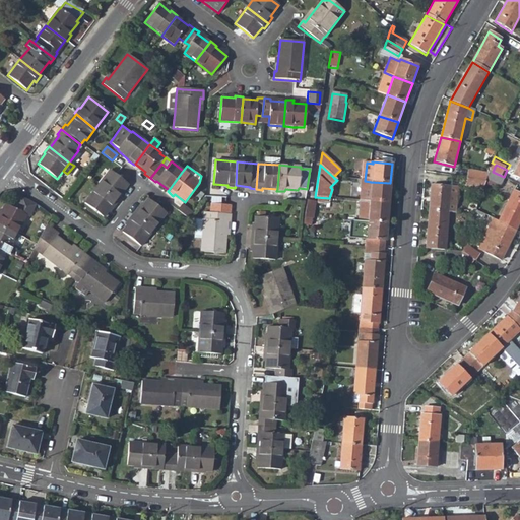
[(468,169),(466,178),(485,181),(489,170),(489,169),(483,169),(482,170),(473,168),(473,170),(468,169)]
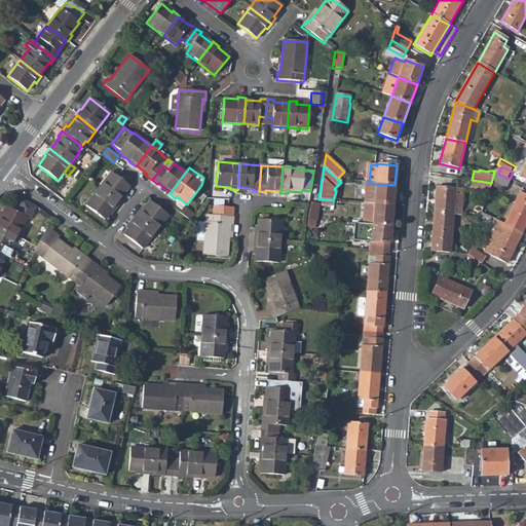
[(503,192),(510,180),(510,179),(498,174),(494,172),(491,183),(490,186),(494,188),(503,192)]
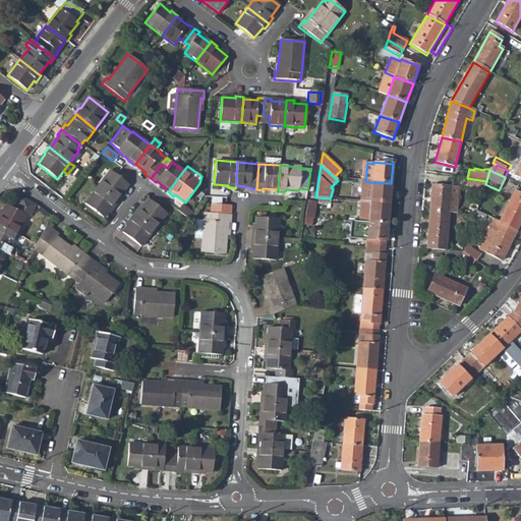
[(109,171),(97,187),(117,204),(122,196),(120,196),(128,185),(109,171)]
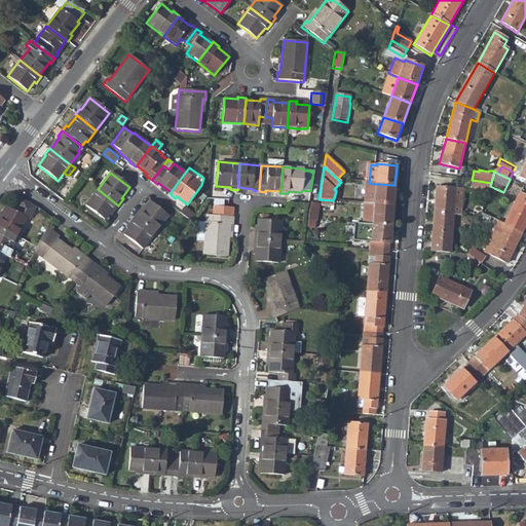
[(470,189),(488,192),(488,190),(490,186),(491,183),(472,180),(470,189)]
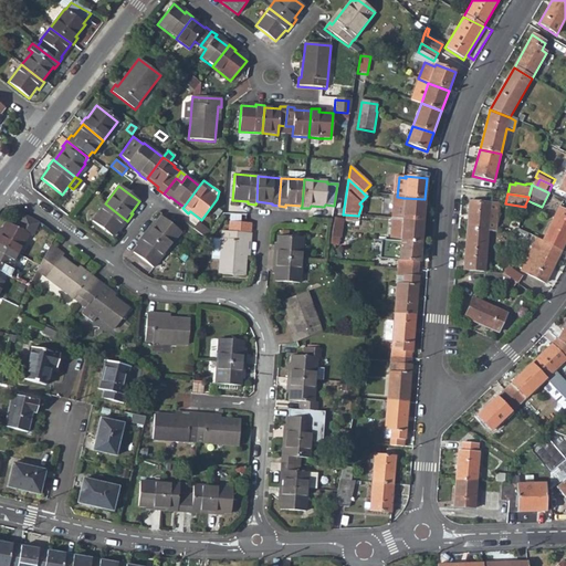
[(397,197),(395,219),(401,219),(422,221),(425,199),(404,198),(397,197)]
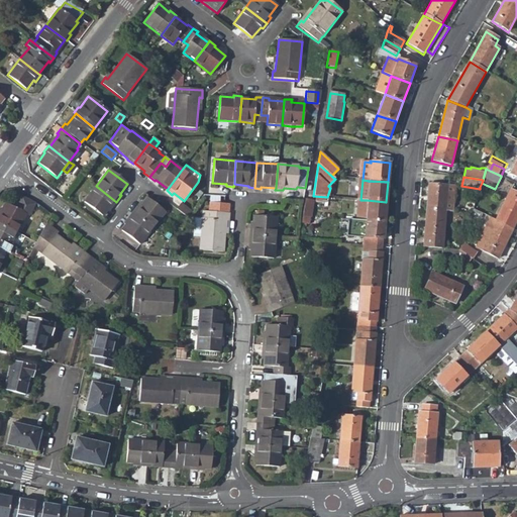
[(447,186),(428,184),(425,209),(445,211),(452,212),(453,201),(446,200),(447,186)]
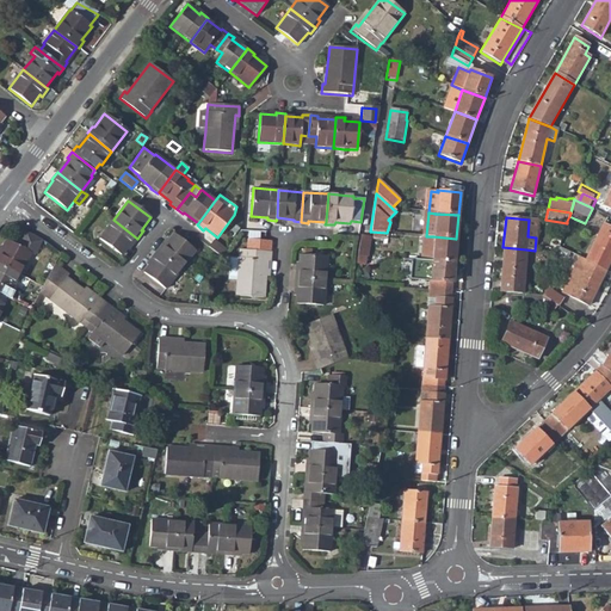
[(131,246),(137,239),(113,220),(99,239),(121,255),(130,245),(131,246)]
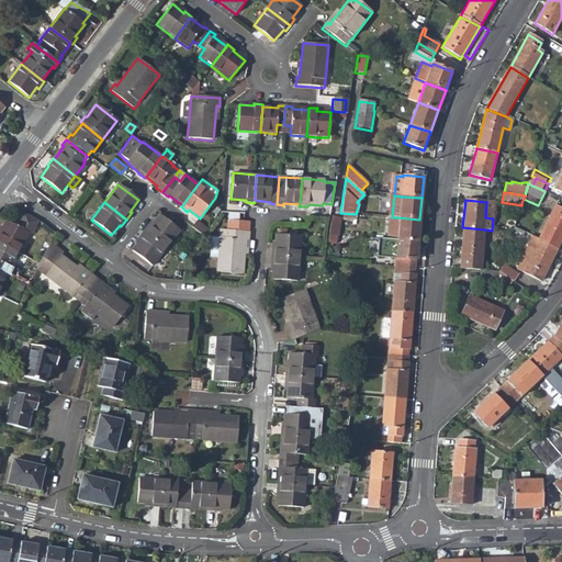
[(561,210),(554,208),(538,240),(557,249),(561,238),(561,210)]
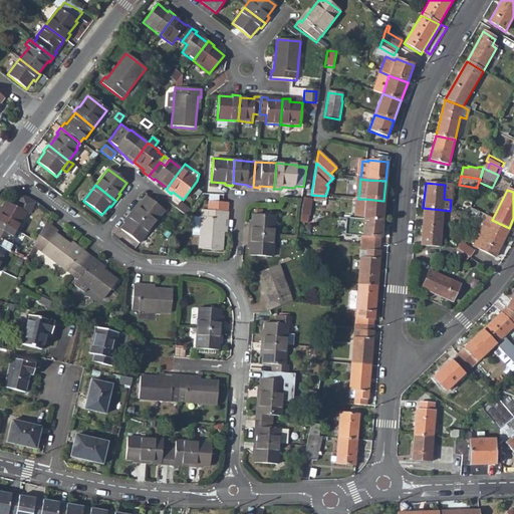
[(0,221),(16,231),(25,214),(28,215),(34,204),(21,197),(15,208),(5,203),(0,211),(0,221)]
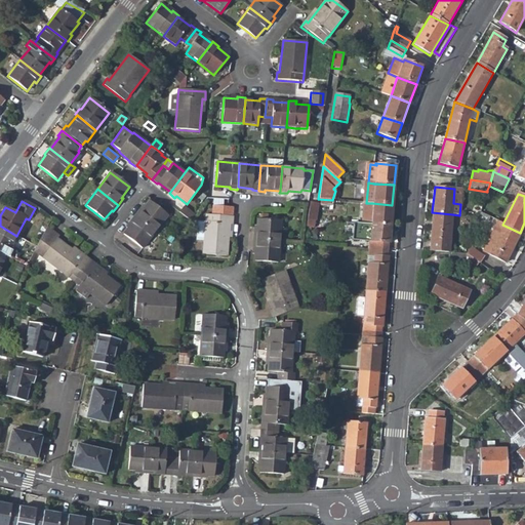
[(138,210),(133,216),(155,233),(167,215),(149,201),(140,211),(138,210)]
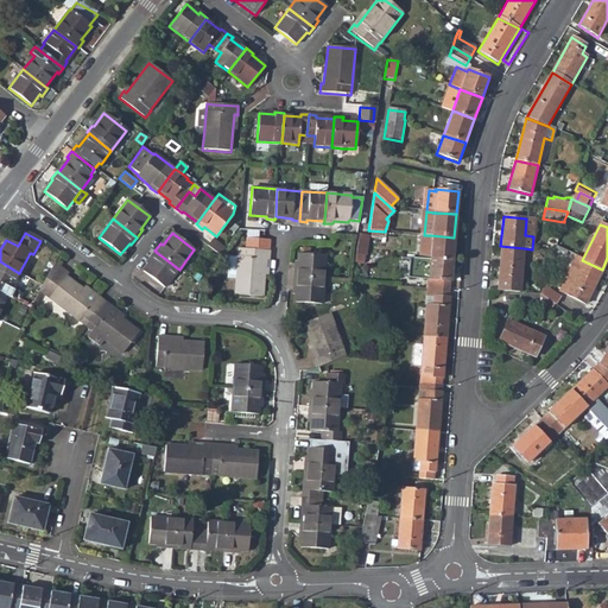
[(356,264),(355,272),(358,270),(360,264),(363,265),(368,236),(359,235),(354,263),(356,264)]
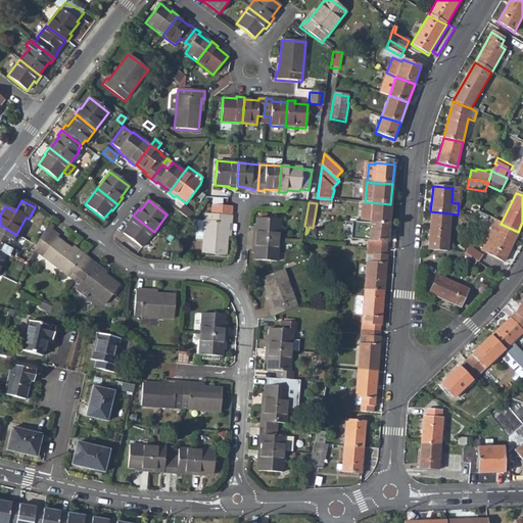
[(389,225),(390,204),(371,202),(370,223),(389,225)]
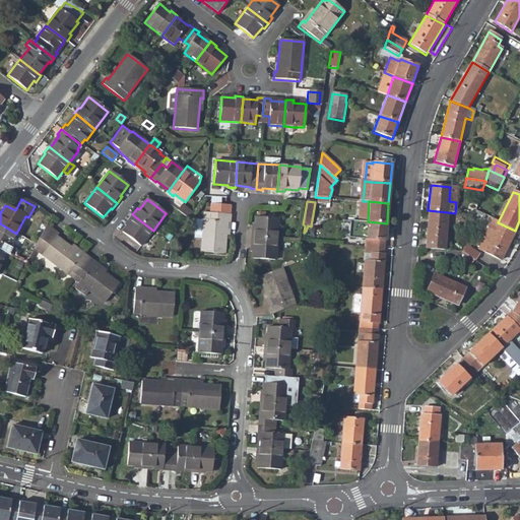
[(210,213),(230,214),(231,205),(210,204),(210,213)]
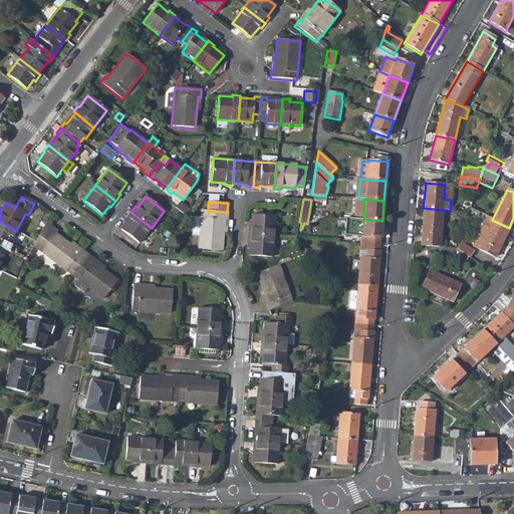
[(180,203),(175,209),(185,217),(190,211),(180,203)]
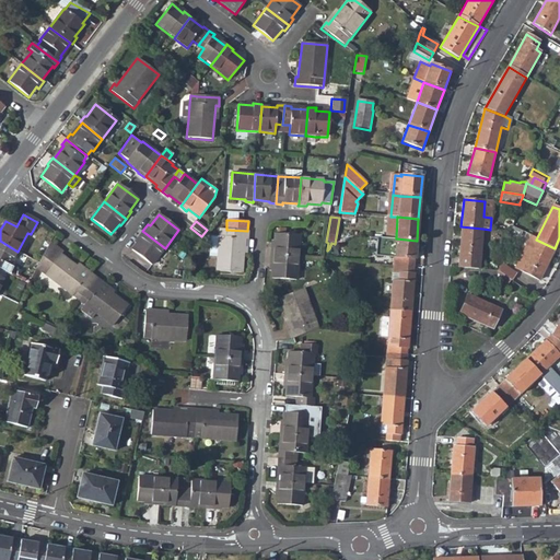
[(479,269),(482,229),(461,226),(457,267),(479,269)]
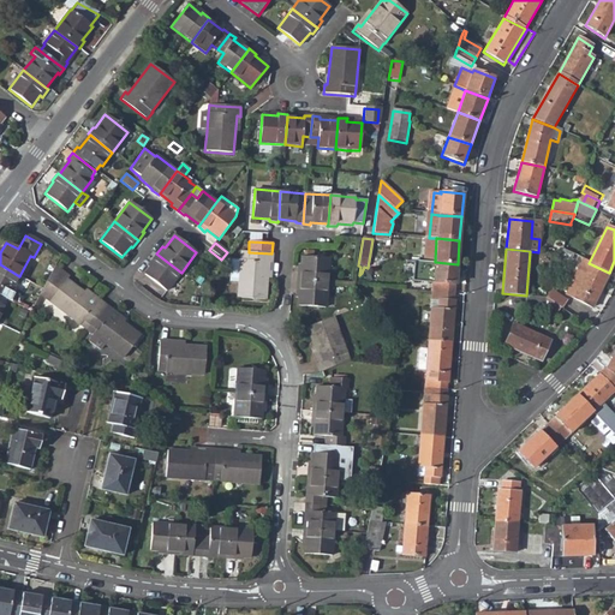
[(240,252),(240,262),(238,284),(237,298),(266,299),(269,262),(272,263),(273,254),(272,254),(249,252),(240,252)]
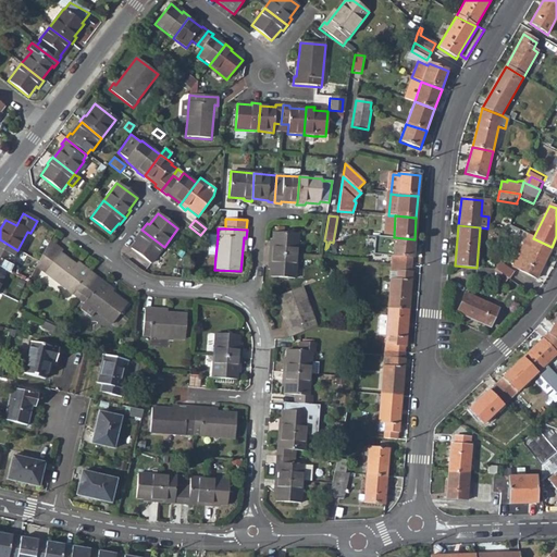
[(150,264),(164,247),(141,230),(136,236),(138,238),(131,249),(150,264)]
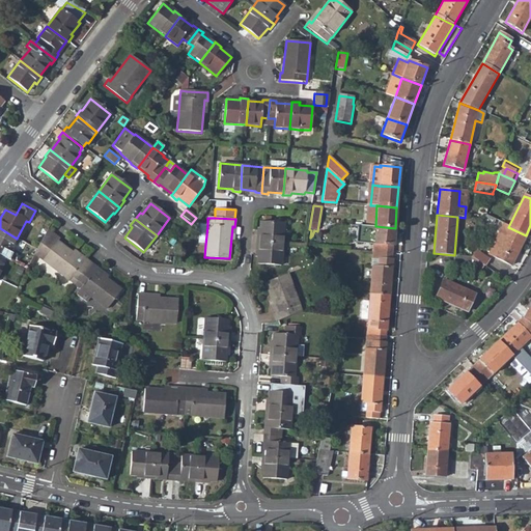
[(43,221),(39,226),(47,229),(50,225),(43,221)]
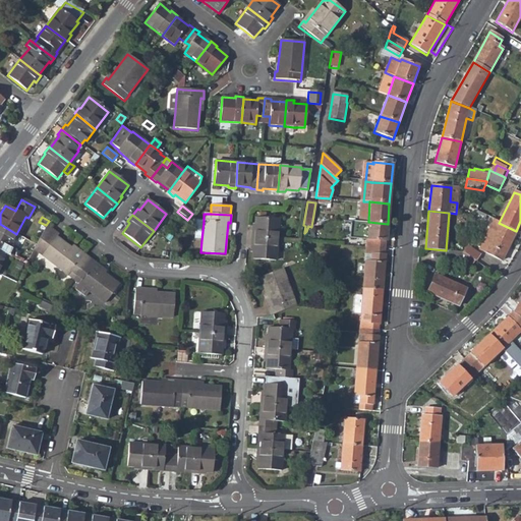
[(251,231),(250,238),(277,241),(279,220),(254,218),(253,231),(251,231)]
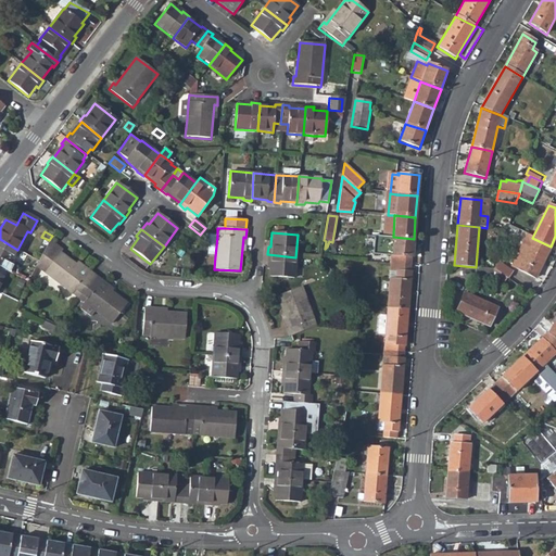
[(532,238),(527,235),(510,267),(534,279),(551,247),(532,238)]
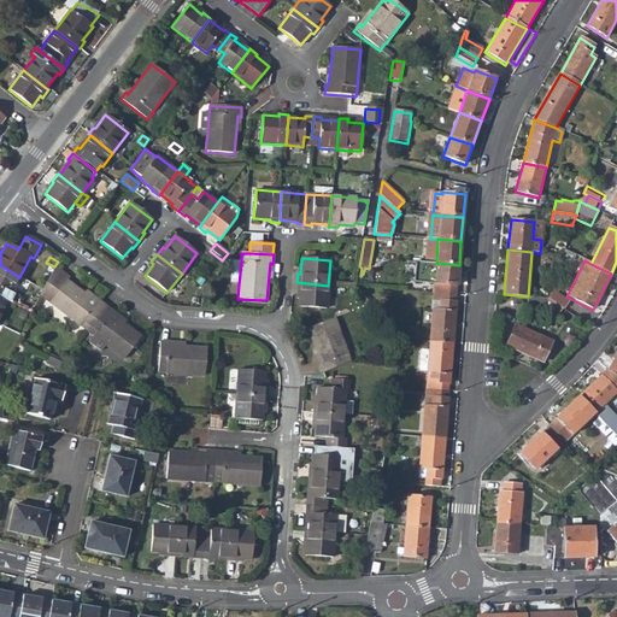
[(229,285),(239,285),(241,263),(231,262),(229,285)]
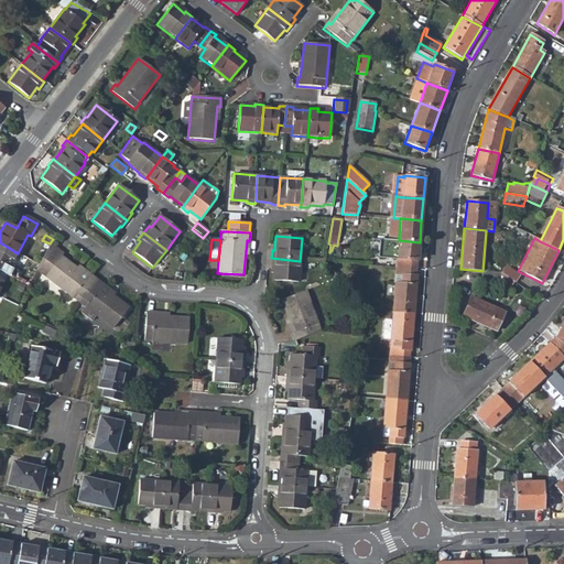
[(389,259),(397,259),(399,240),(390,239),(389,259)]
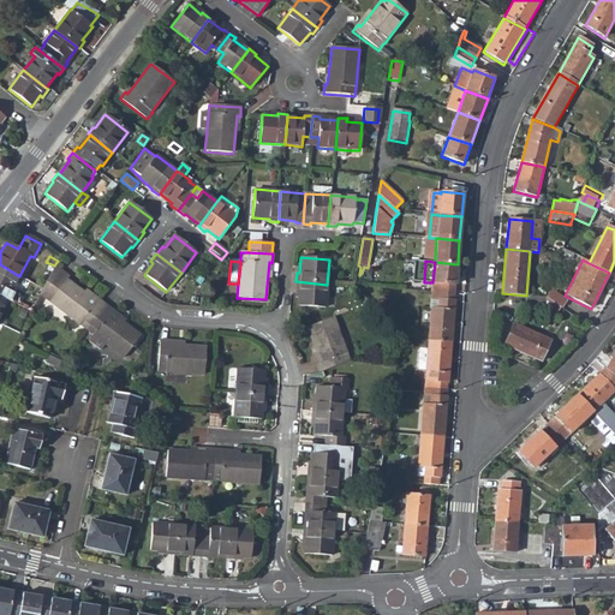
[(455,286),(458,264),(435,262),(433,282),(431,293),(453,294),(454,286),(455,286)]
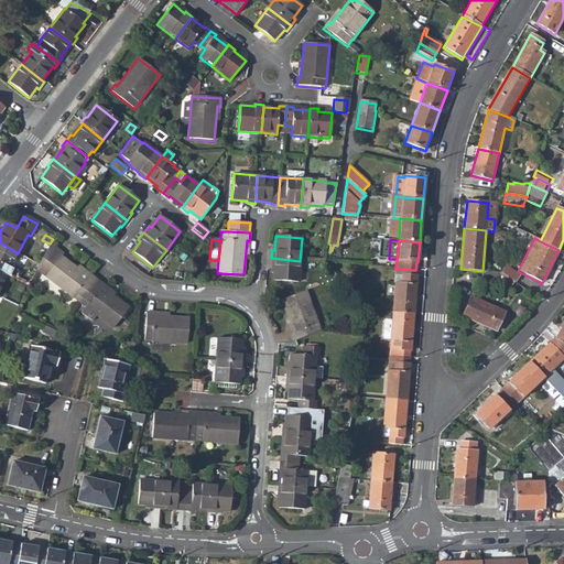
[(7,274),(18,253),(0,242),(0,270),(0,271),(6,274),(7,274)]
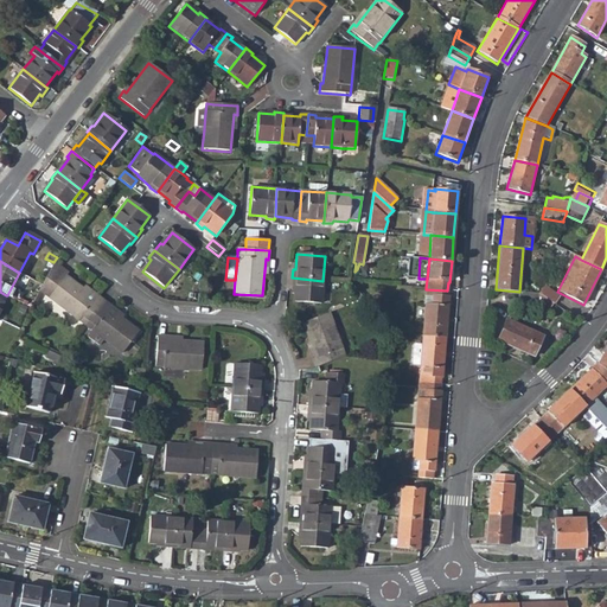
[(68,273),(56,264),(44,286),(40,292),(78,321),(80,320),(85,325),(103,301),(97,296),(96,300),(65,275),(68,273)]
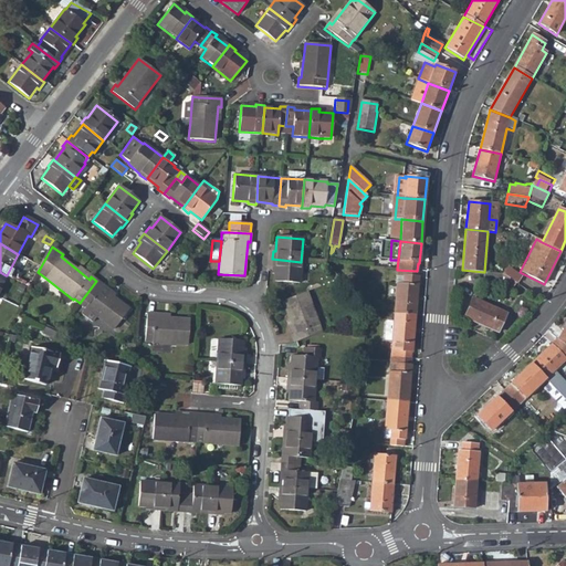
[(300,284),(301,262),(272,259),(272,268),(274,268),(273,282),(300,284)]
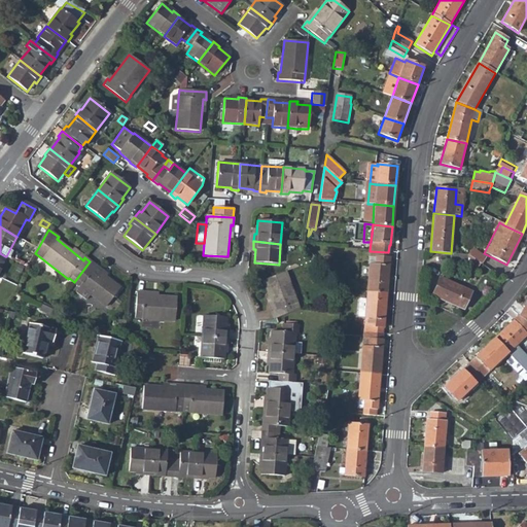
[(485,257),(470,247),(467,255),(481,265),(485,257)]
